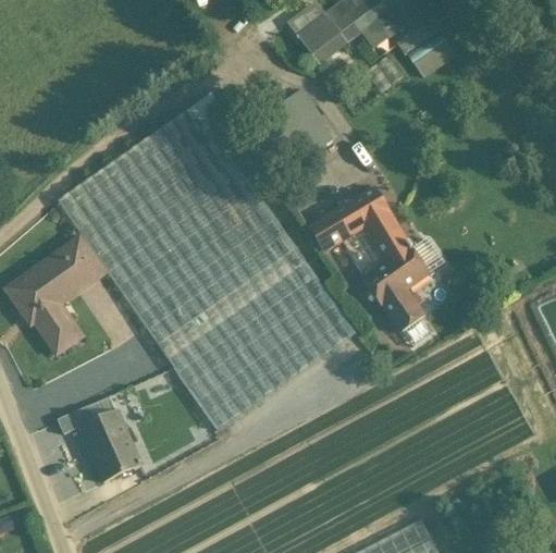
[(362,0),(305,44),(319,61),(362,28),(371,39),(404,15),(395,3),(398,0),(362,0)]
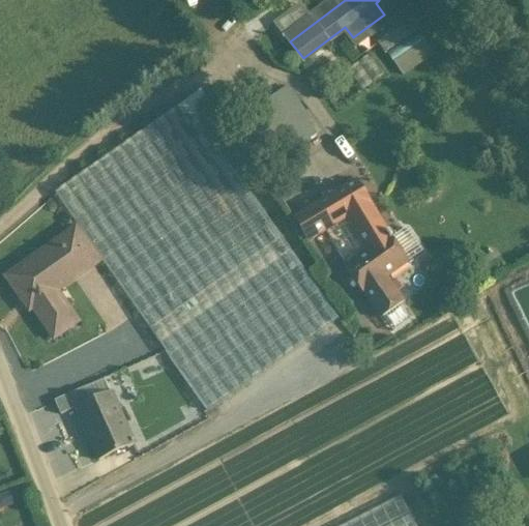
[(412,16),(378,35),(398,71),(433,53),(412,16)]
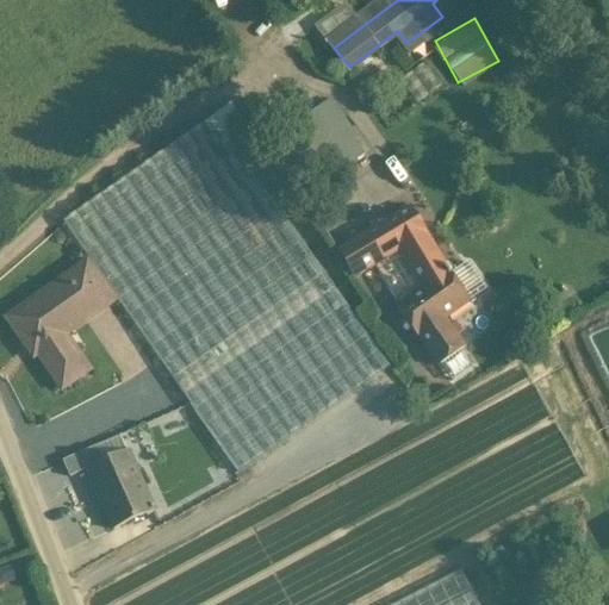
[(417,99),(437,82),(420,61),(399,78),(417,99)]
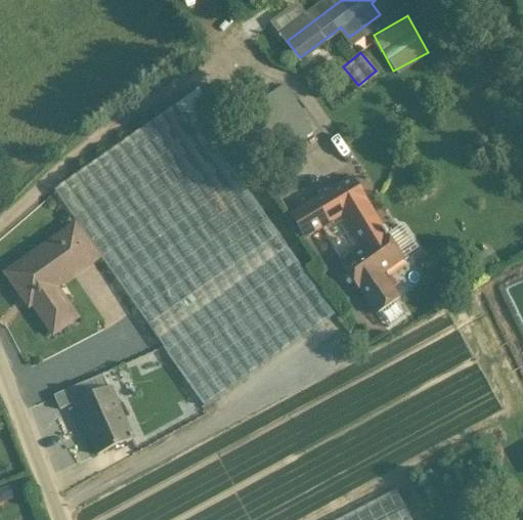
[(219,117),(201,90),(201,91),(198,87),(175,102),(183,114),(180,116),(185,124),(187,123),(194,134),(204,127),(219,117)]
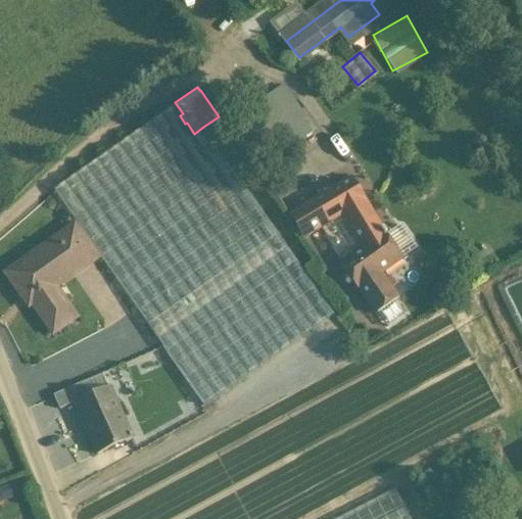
[(279,87),(258,101),(278,128),(297,113),(279,87)]
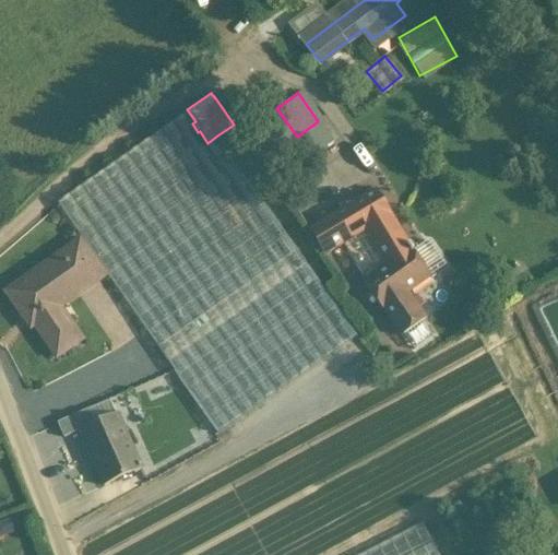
[(297,137),(276,108),(256,122),(271,144),(263,150),(280,174),(287,168),(296,181),(318,166),(297,137)]
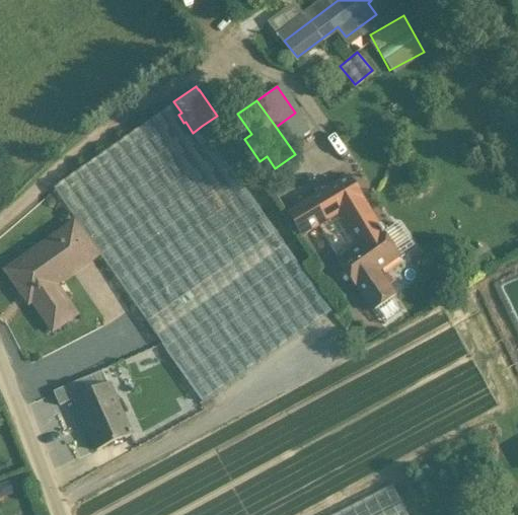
[(181,113),(173,101),(53,186),(202,399),(331,311),(202,126),(193,133),(186,122),(183,123),(178,115),(181,113)]
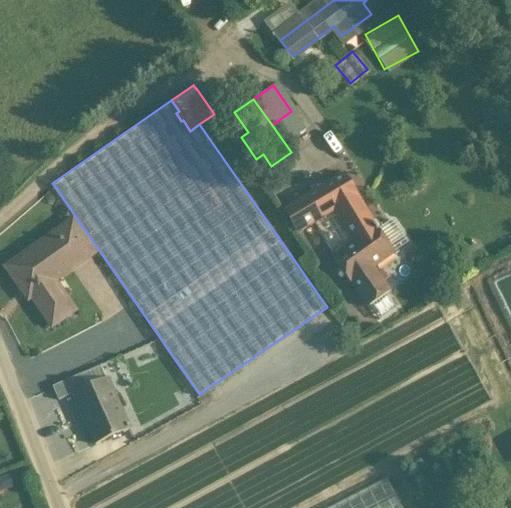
[(343,171),(286,205),(300,229),(333,209),(352,239),(330,254),(367,305),(390,289),(373,266),(393,251),(377,228),(378,227),(373,220),(343,171)]
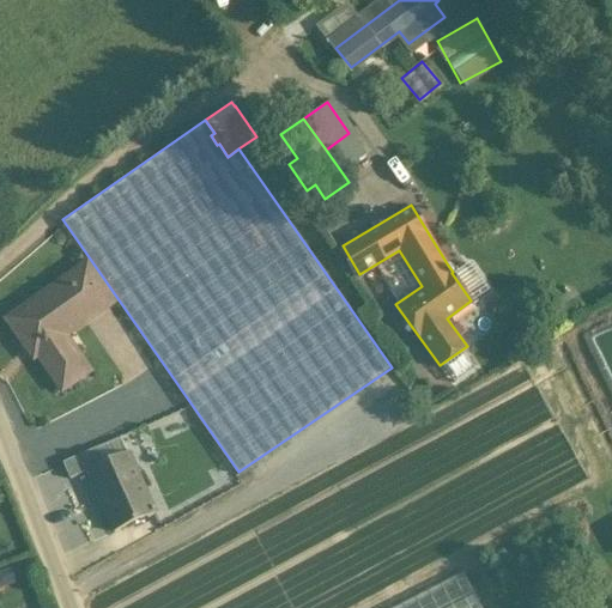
[(111,299),(85,262),(64,278),(90,315),(111,299)]
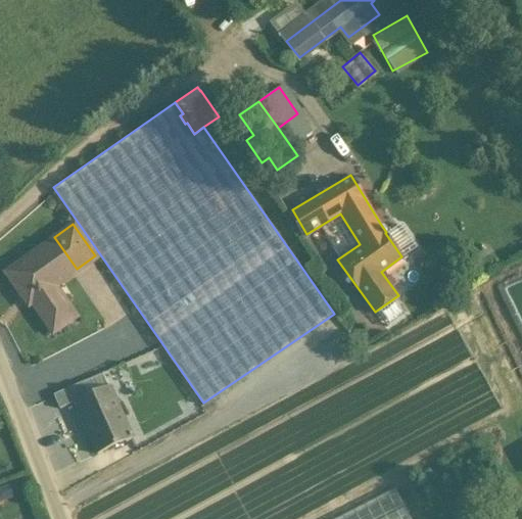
[(54,237),(19,262),(20,264),(6,273),(17,289),(21,286),(52,331),(75,315),(54,285),(77,269),(54,237)]
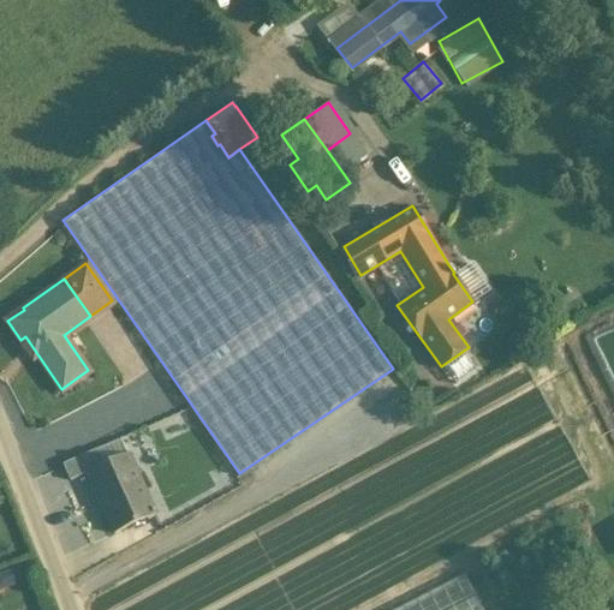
[(153,508),(120,436),(95,447),(102,462),(88,470),(114,531),(154,513),(154,512),(155,510),(154,508),(153,508)]
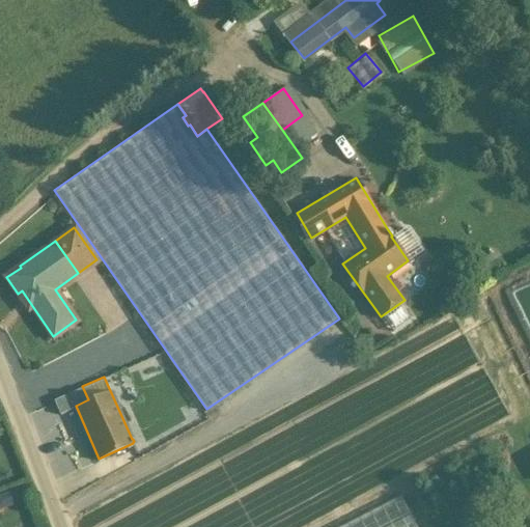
[(82,386),(53,398),(60,413),(76,406),(88,399),(82,386)]
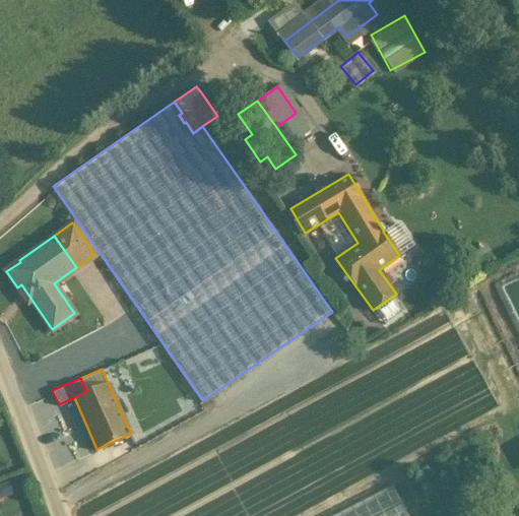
[(407,515),(391,484),(327,515),(407,515)]
